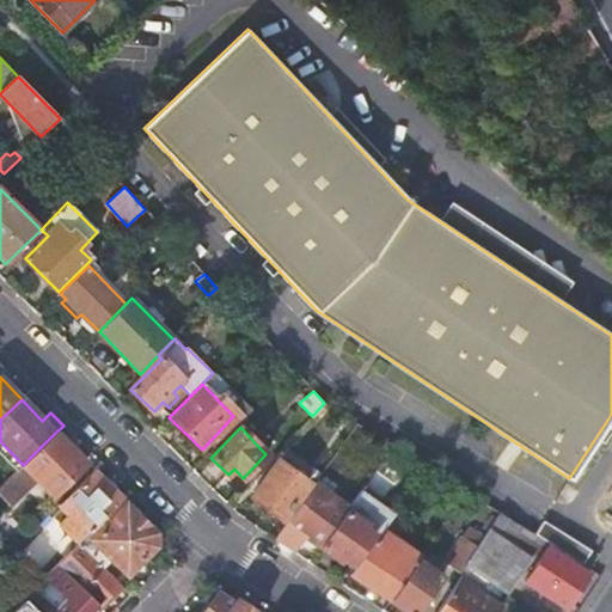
[(85,464),(55,433),(23,465),(54,495),(85,464)]
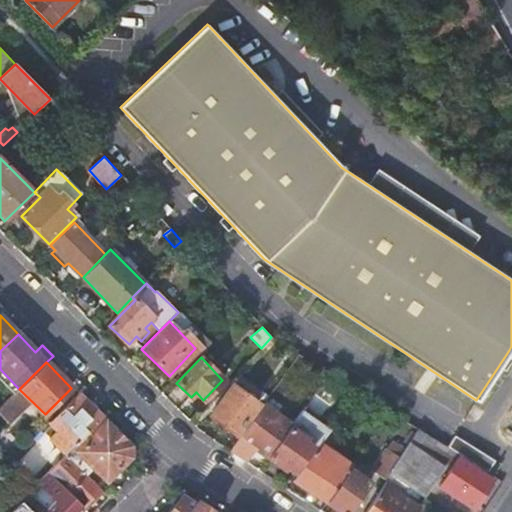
[(256,403),(232,385),(211,416),(239,436),(253,415),(250,413),(256,403)]
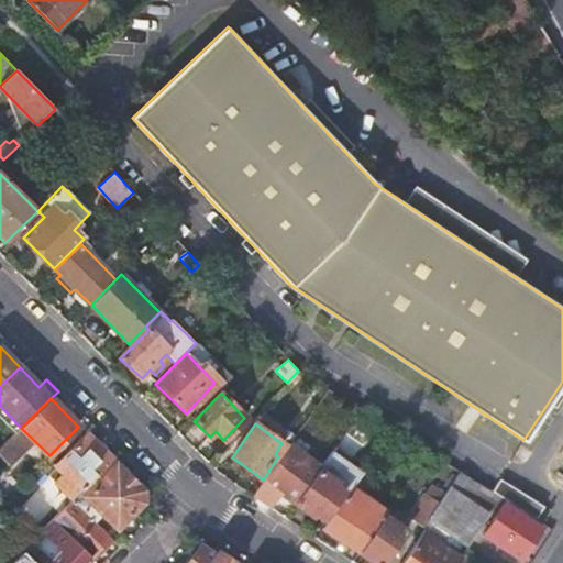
[(112,462),(85,433),(55,463),(81,492),(92,481),(112,462)]
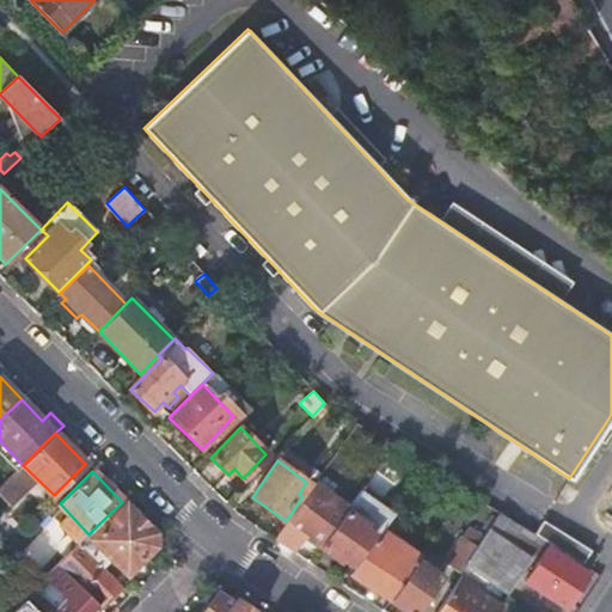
[(303,496),(286,521),(285,522),(319,546),(346,509),(347,508),(313,482),(303,496)]
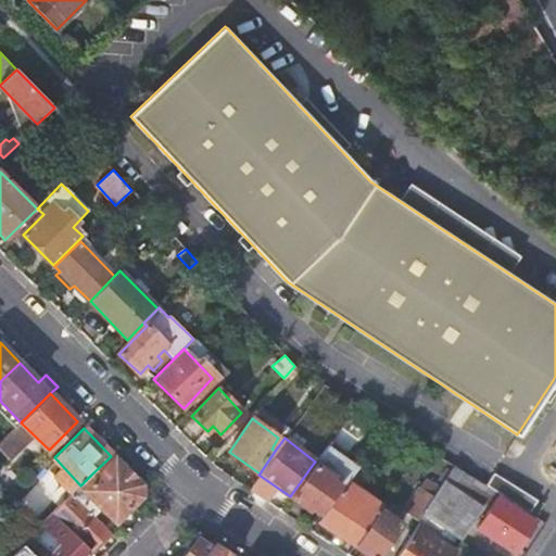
[(91,475),(80,485),(72,494),(93,516),(101,508),(114,522),(142,496),(139,485),(115,459),(95,480),(91,475)]
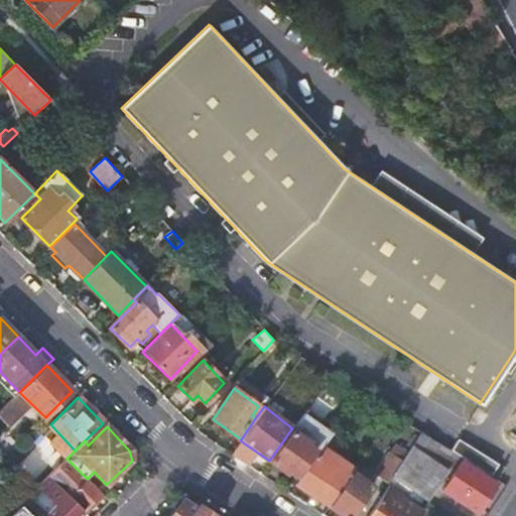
[(291,429),(269,461),(285,472),(287,469),(292,472),(309,446),(305,443),(307,440),(291,429)]
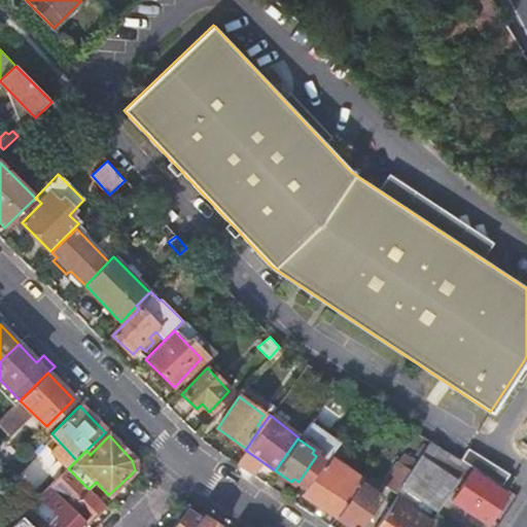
[(462,454),(459,459),(500,485),(508,472),(467,447),(462,454)]
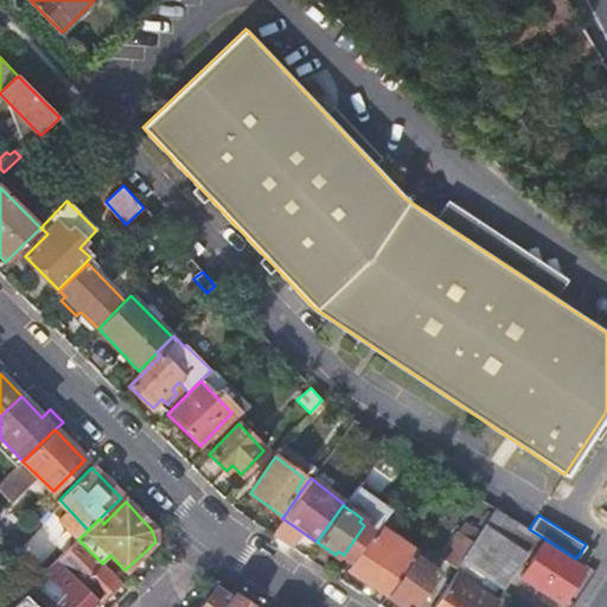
[(383,534),(377,529),(349,570),(368,583),(391,549),(378,540),(383,534)]
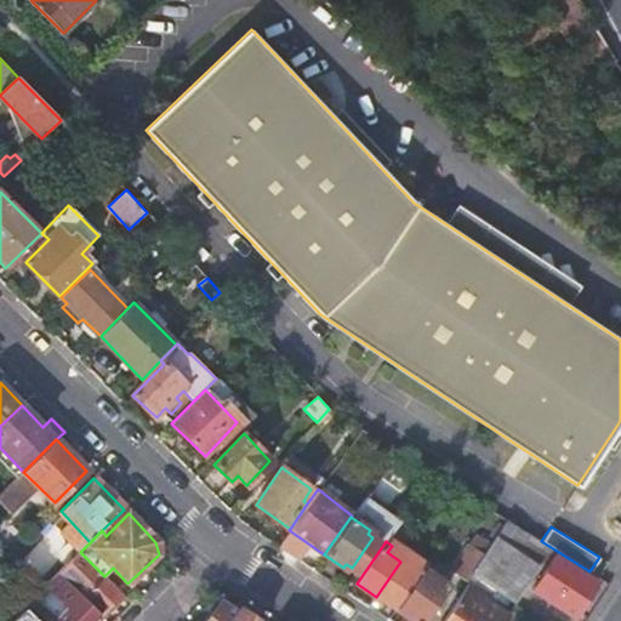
[(483,553),(468,543),(451,570),(468,582),(473,575),(469,573),(483,553)]
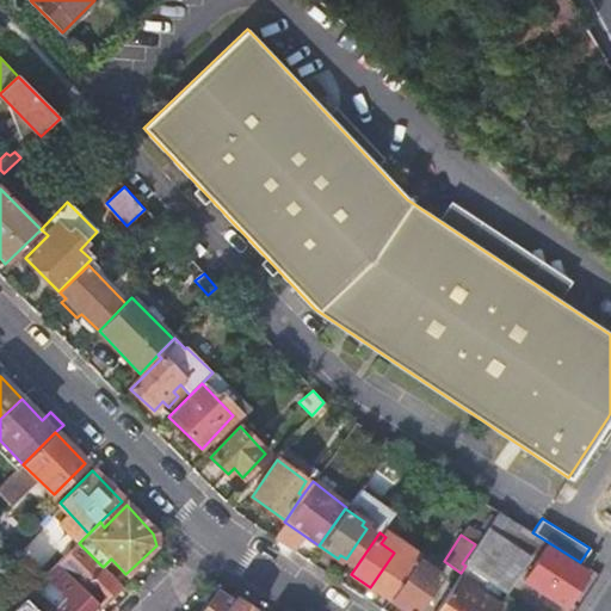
[(421,555),(406,544),(375,590),(390,599),(418,560),(421,555)]
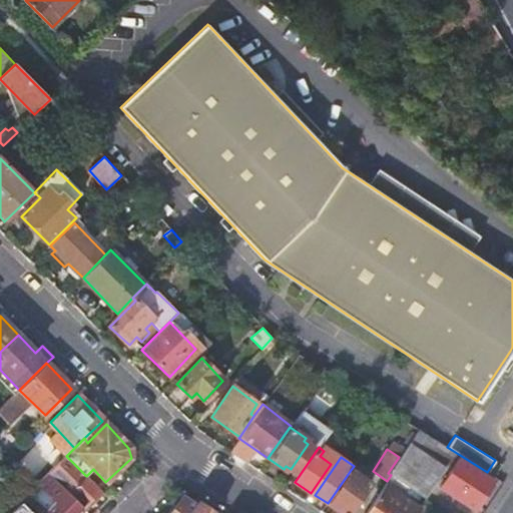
[(460,458),(440,486),(474,508),(492,480),(460,458)]
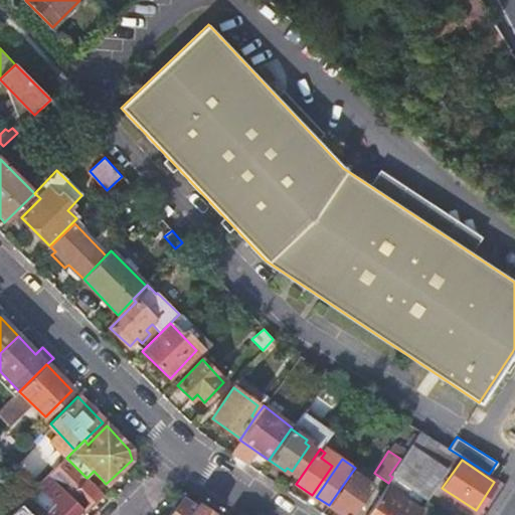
[(96,497),(66,466),(62,469),(66,474),(56,483),(81,510),(96,497)]
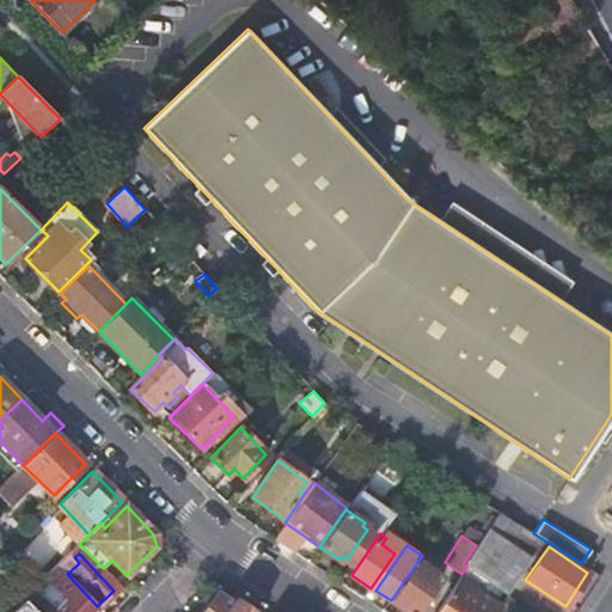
[(418,561),(391,600),(408,611),(416,611),(442,577),(418,561)]
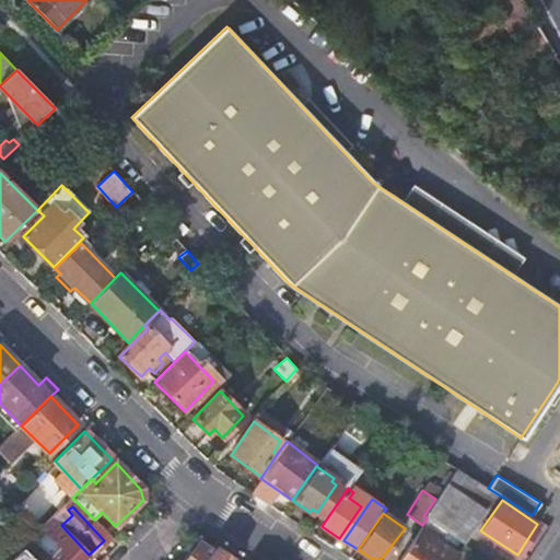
[(83,559),(89,555),(61,525),(54,517),(41,529),(59,549),(49,559),(38,547),(30,555),(31,556),(34,559),(83,559)]
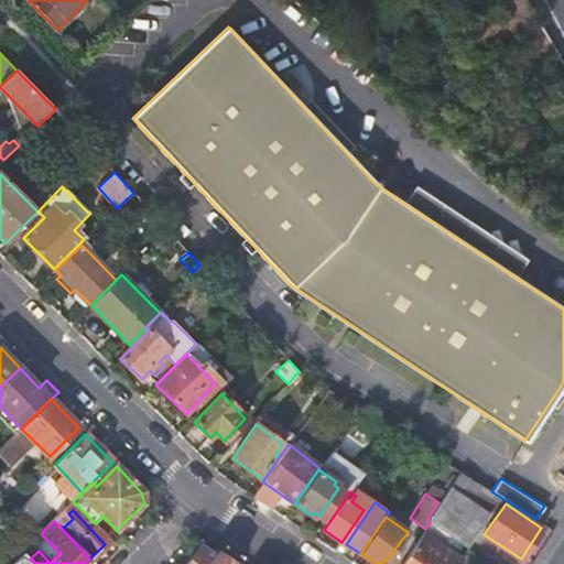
[(423,533),(401,563),(457,563),(461,560),(423,533)]
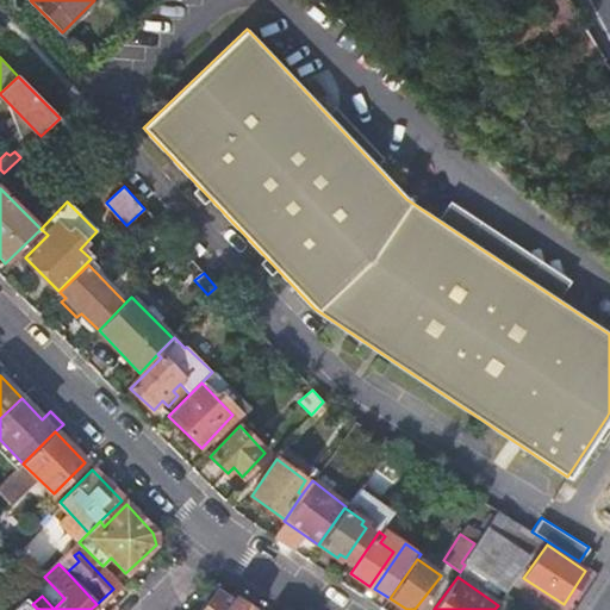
[(254,609),(236,598),(232,602),(223,596),(212,595),(201,609),(254,609)]
